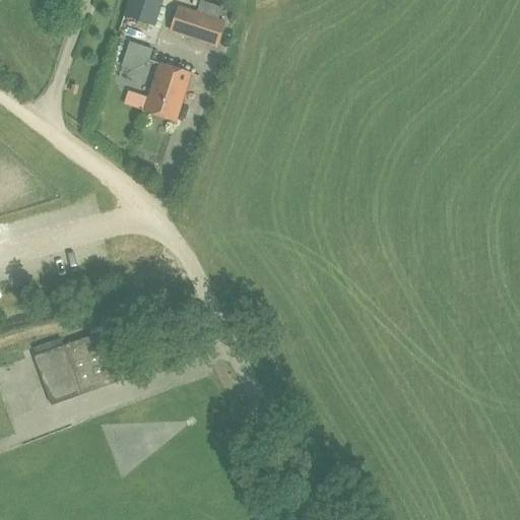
[(153,25),(160,0),(129,0),(125,16),(153,25)]
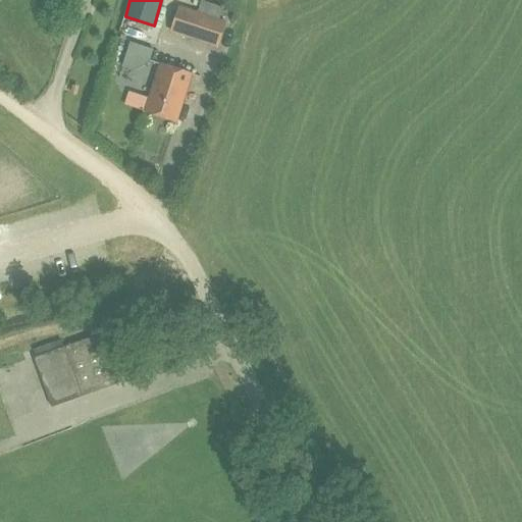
[(226,21),(219,18),(223,7),(201,0),(197,11),(178,5),(169,33),(217,48),(226,21)]
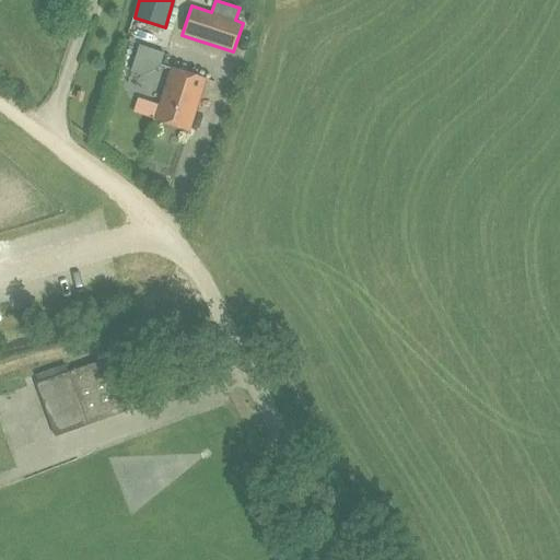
[(131,70),(143,74),(160,66),(164,53),(140,45),(131,70)]
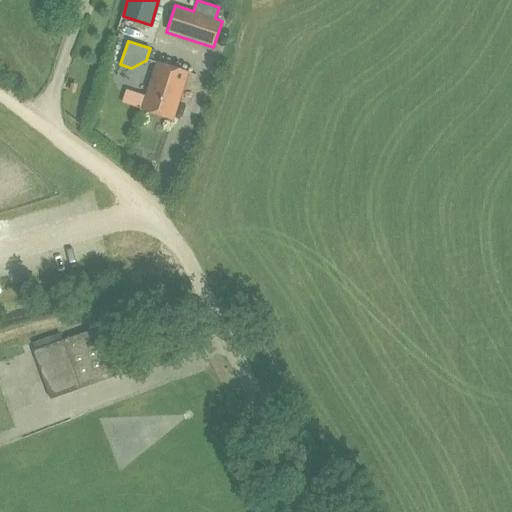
[(172,120),(187,73),(157,63),(141,110),(172,120)]
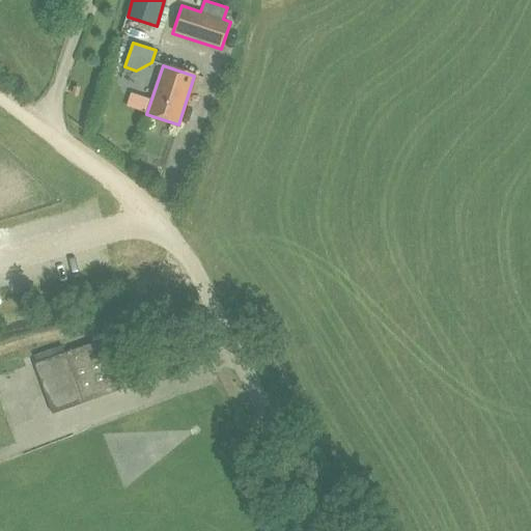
[(111,337),(66,354),(83,398),(92,395),(94,400),(130,387),(111,337)]
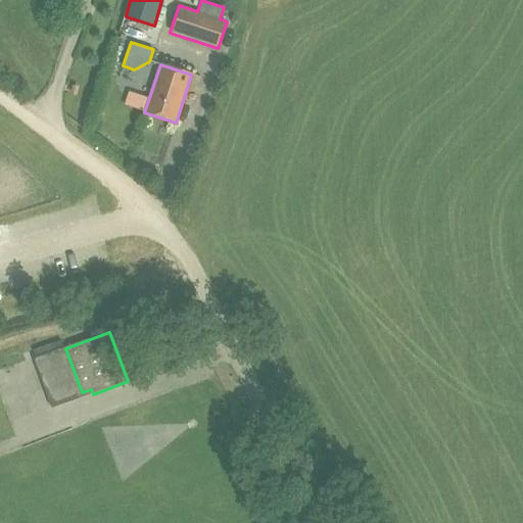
[(65,348),(35,359),(52,409),(84,397),(82,392),(65,348)]
